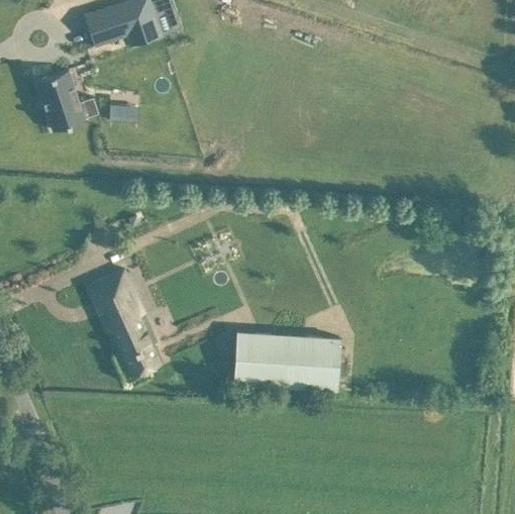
[(150,0),(132,0),(85,16),(96,47),(128,37),(131,47),(164,36),(150,0)]
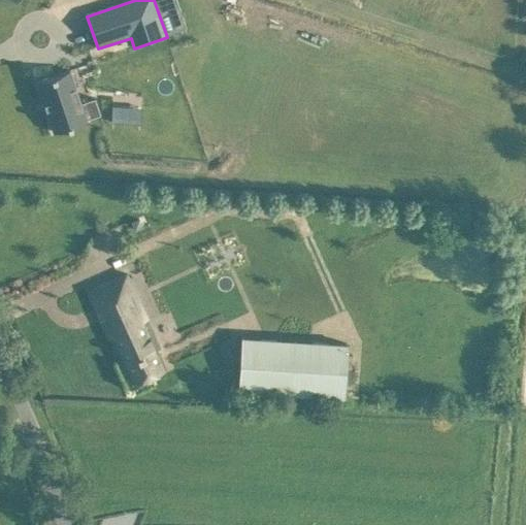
[(71,72),(38,84),(56,134),(88,124),(88,122),(102,117),(96,100),(81,105),(71,72)]
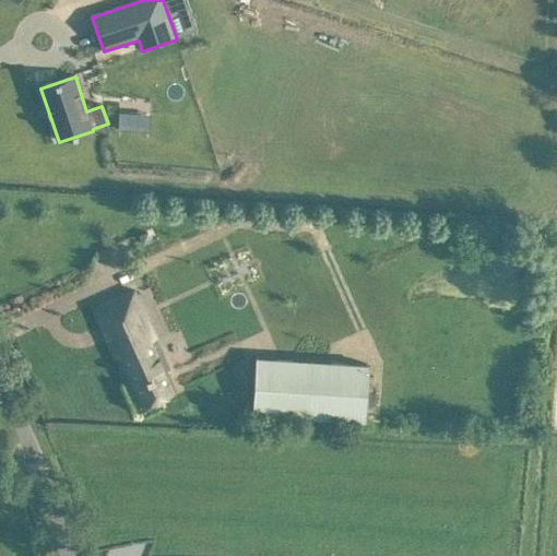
[(137,126),(137,132),(150,133),(151,120),(143,120),(137,126)]
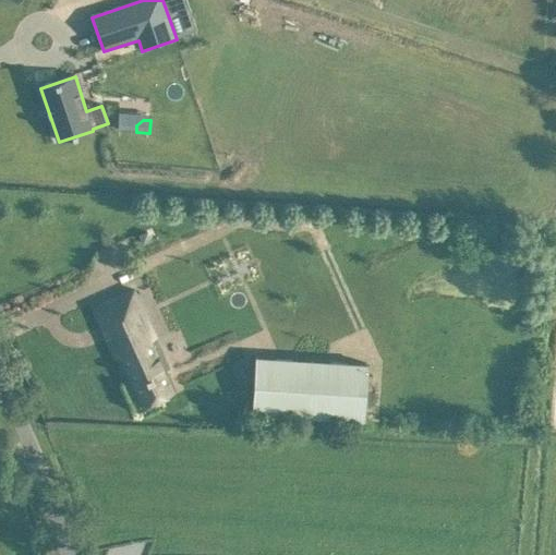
[(95,310),(117,359),(120,358),(143,408),(177,393),(168,373),(170,372),(134,291),(95,310)]
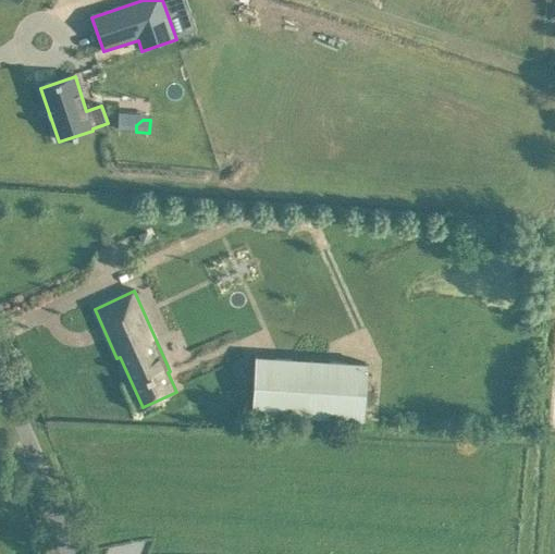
[(253,414),(365,420),(368,366),(256,358),(253,414)]
